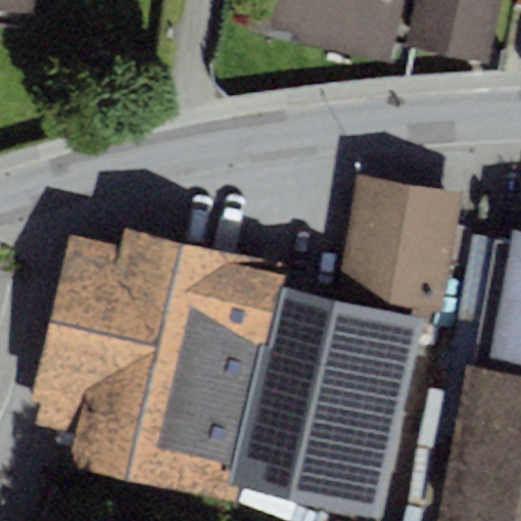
[(0,0),(0,12),(35,16),(36,0),(0,0)]
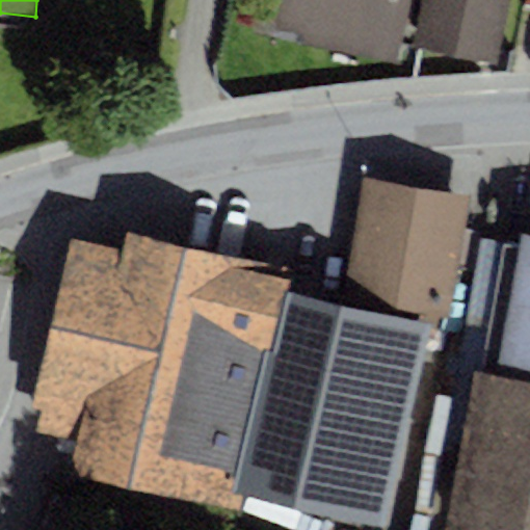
[(411,0),(279,0),(270,43),(398,68),(411,0)]
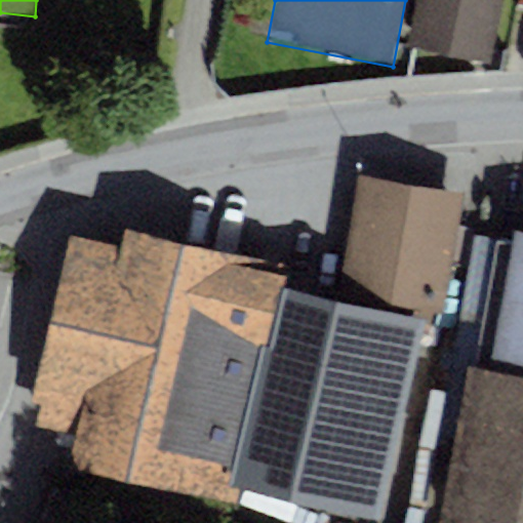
[(505,0),(415,0),(406,47),(491,65),(505,0)]
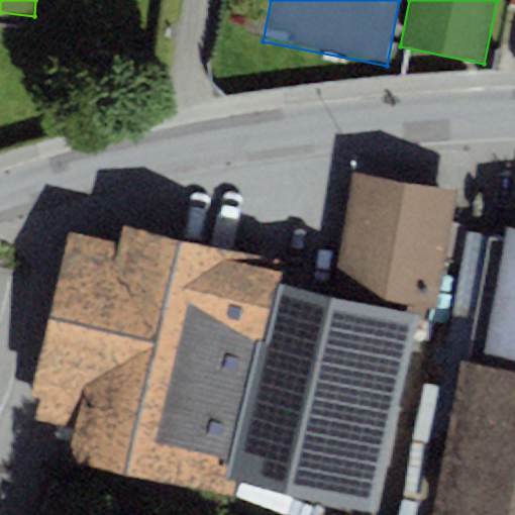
[(457,194),(352,175),(333,296),(419,315),(420,309),(437,312),(457,194)]
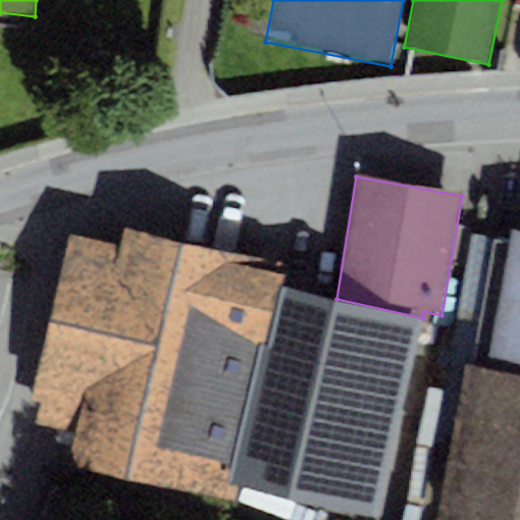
[(291,265),(123,227),(119,246),(69,235),(31,402),(42,405),(38,424),(80,433),(71,467),(235,504),(239,484),(378,516),(423,318),(336,299),(286,288),(291,265)]
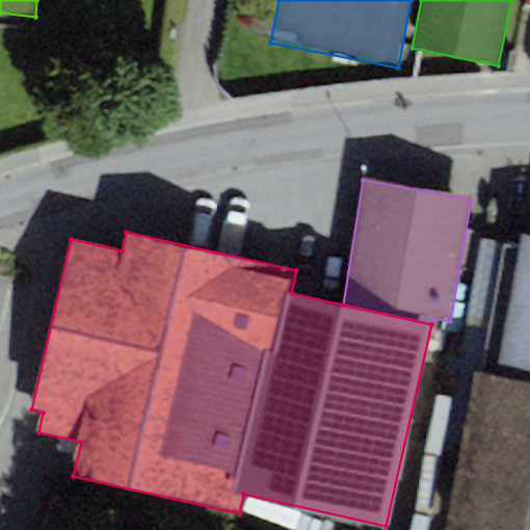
[(529,239),(509,236),(484,374),(529,382),(529,239)]
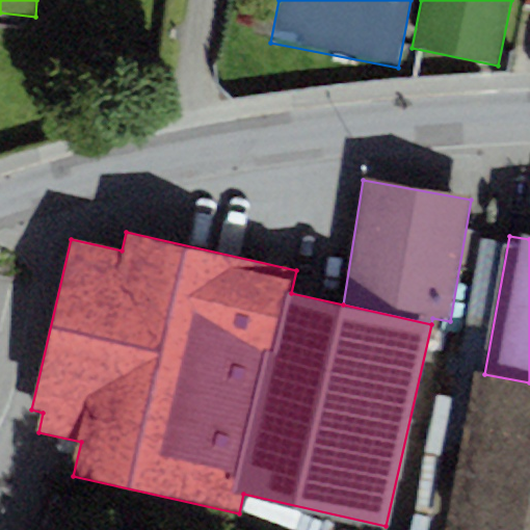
[(529,382),(484,374),(479,373),(451,529),(529,529),(529,382)]
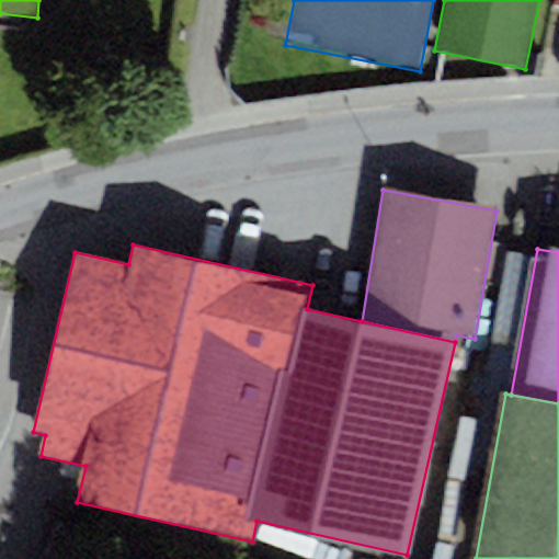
All buildings are outlined.
